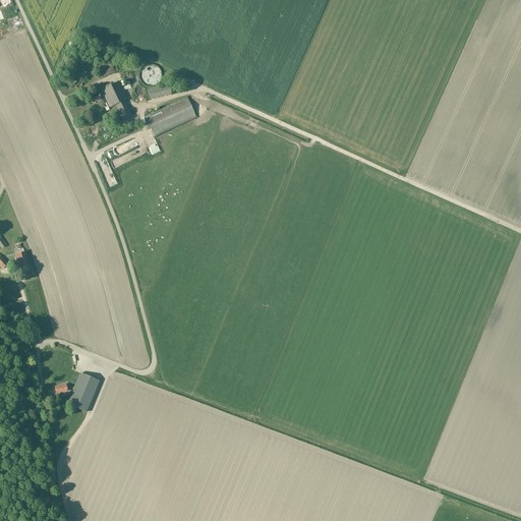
[(114,72),(108,59),(94,66),(100,79),(114,72)]
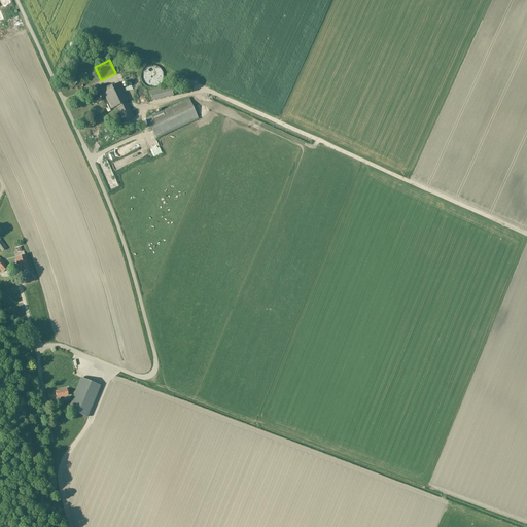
[(144,66),(147,80),(153,79),(154,81),(161,80),(161,77),(165,76),(164,70),(162,70),(161,66),(159,66),(157,64),(144,66)]
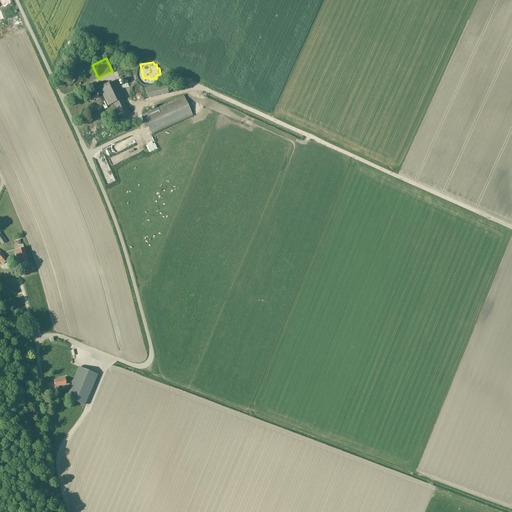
[(125,98),(117,80),(99,88),(100,90),(96,92),(96,91),(88,95),(91,102),(99,98),(98,96),(102,95),(107,106),(113,104),(120,119),(130,114),(123,99),(125,98)]
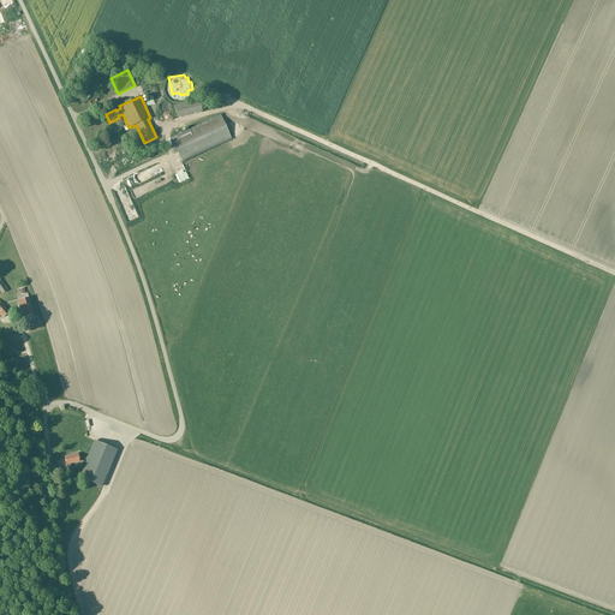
[(202,112),(199,100),(174,106),(177,118),(202,112)]
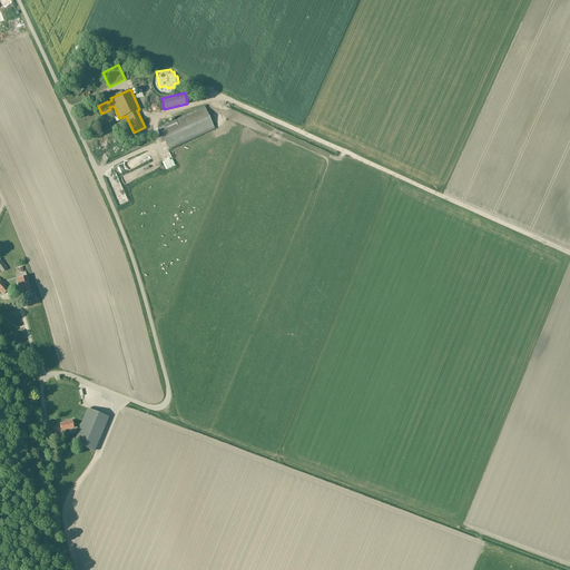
[(168,149),(214,128),(204,107),(158,128),(168,149)]
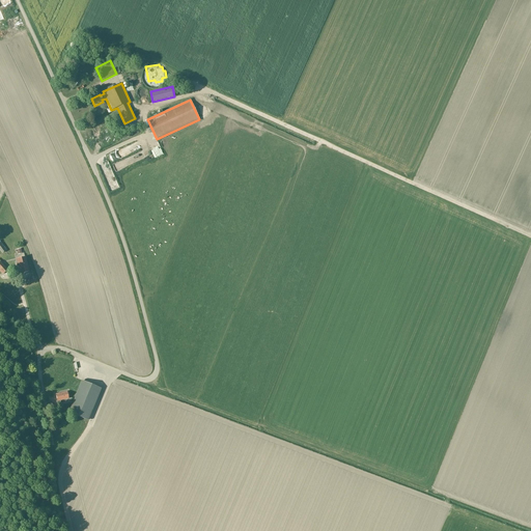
[(136,114),(143,112),(141,105),(134,107),(136,114)]
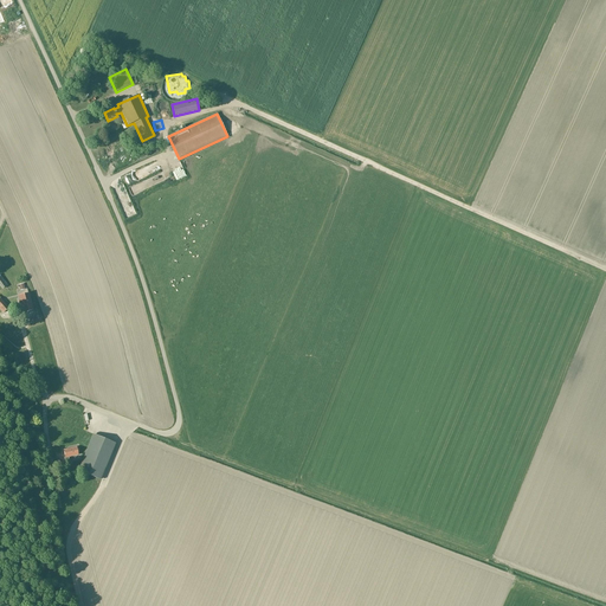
[(127,173),(134,193),(165,182),(162,176),(165,176),(161,168),(146,174),(146,173),(150,171),(149,169),(158,167),(155,161),(152,163),(152,165),(127,173)]
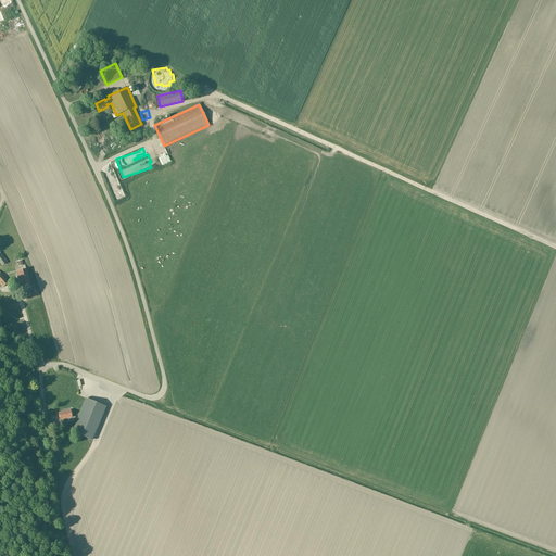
[(29,285),(26,269),(17,272),(22,287),(29,285)]
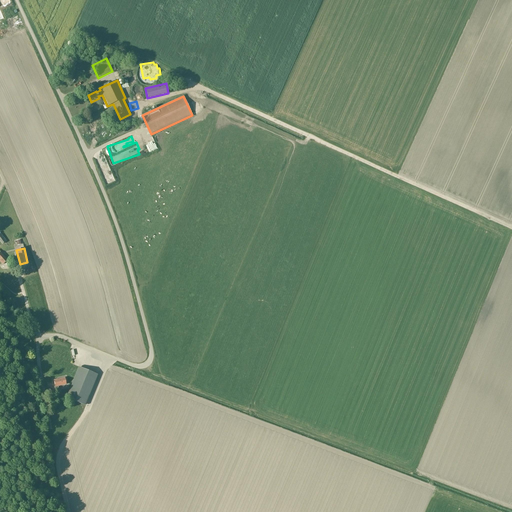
[(79,367),(96,372),(98,366),(81,361),(79,367)]
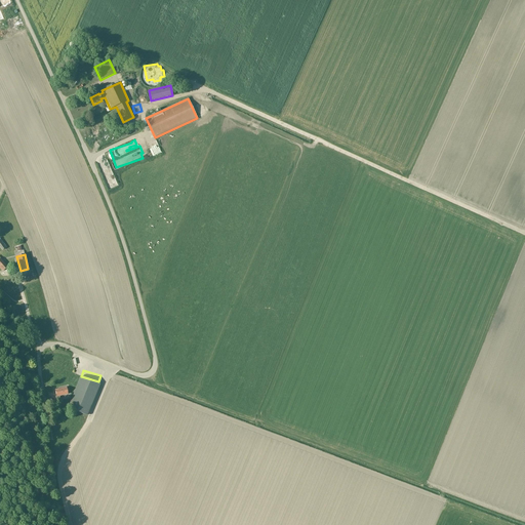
[(87,414),(99,385),(80,377),(69,407),(87,414)]
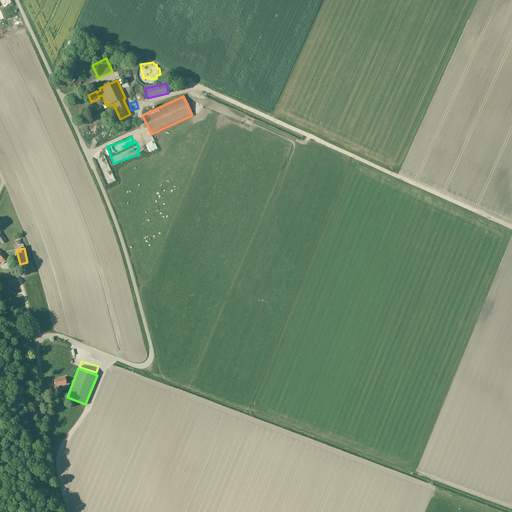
[(66,384),(64,378),(54,380),(55,386),(54,386),(55,390),(59,390),(58,386),(66,384)]
